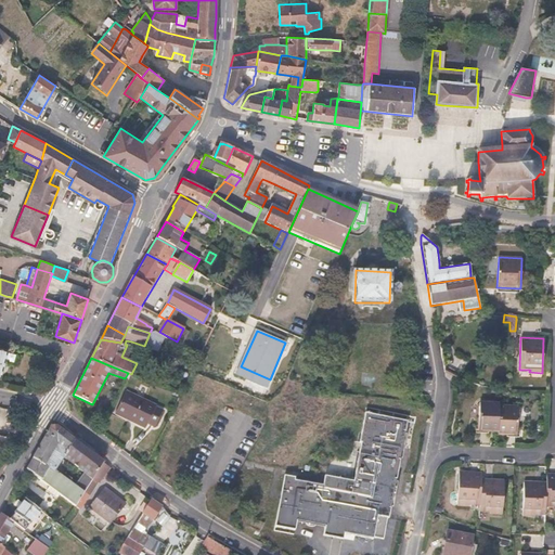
[(155,428),(164,410),(126,391),(115,413),(145,428),(147,424),(155,428)]
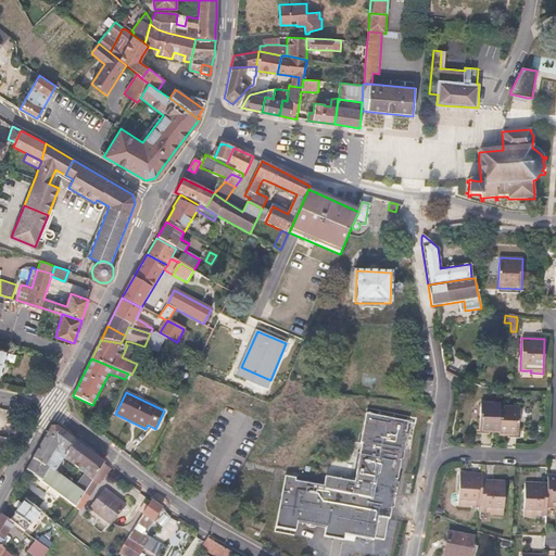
[(498,431),(501,407),(501,405),(481,404),(479,430),(498,431)]
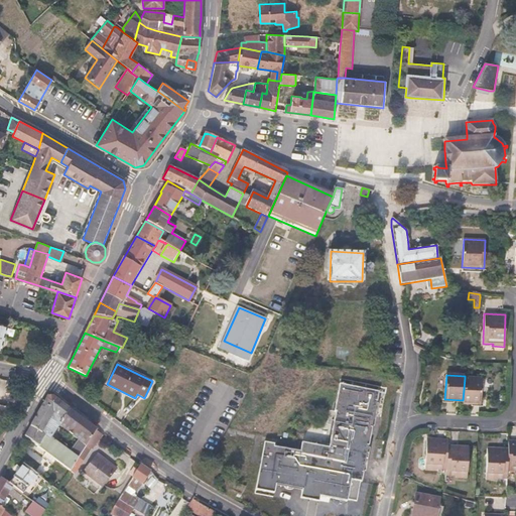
[(481,404),(482,379),(465,378),(463,400),(463,403),(481,404)]
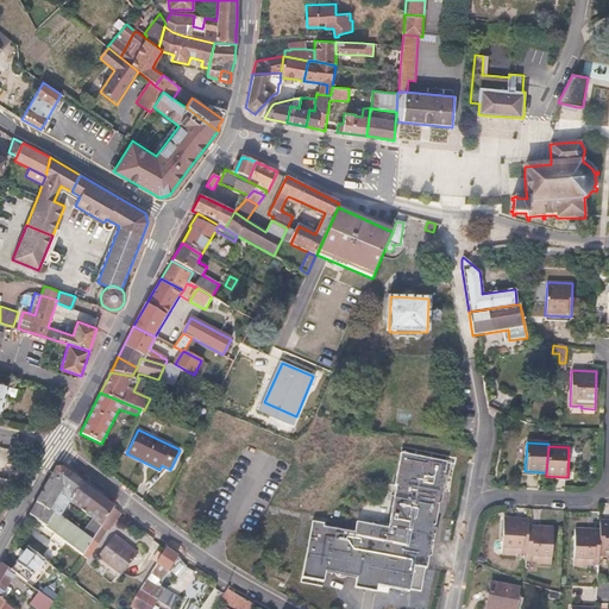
[(355,533),(324,527),(324,523),(313,521),(301,578),(324,582),(326,571),(357,577),(356,581),(409,590),(410,589),(419,590),(424,569),(426,569),(428,558),(427,558),(433,526),(434,526),(439,504),(437,504),(444,473),(445,473),(447,463),(401,452),(394,485),(396,487),(388,528),(357,522),(355,533)]
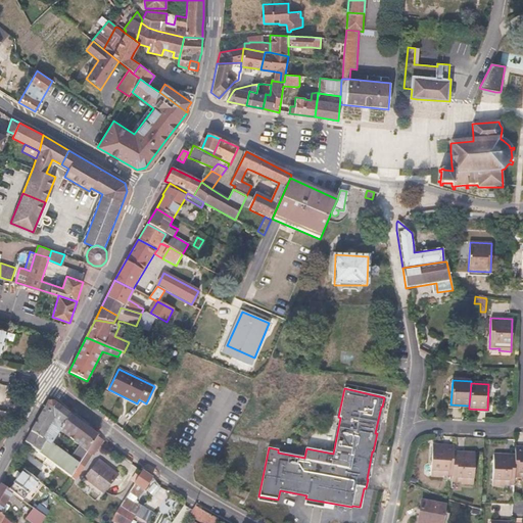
[(48,401),(26,442),(46,458),(44,463),(53,470),(56,466),(70,476),(80,463),(87,452),(97,436),(53,401),(48,401)]
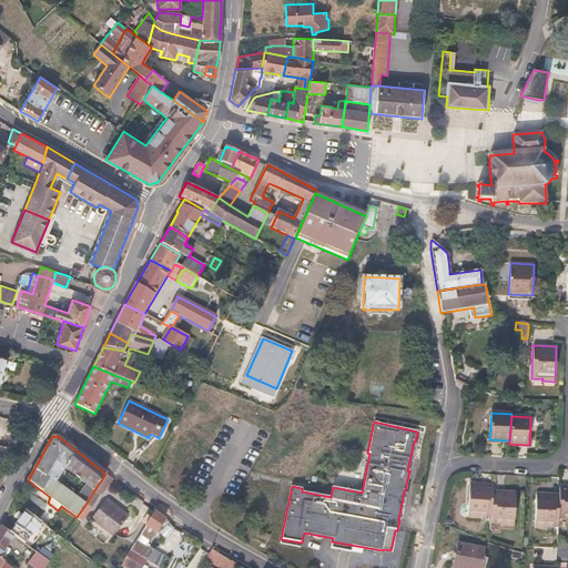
[(100,495),(112,478),(105,474),(94,490),(100,495)]
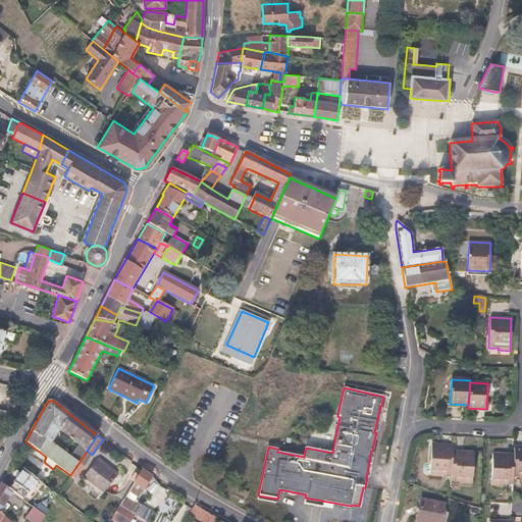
[(453,451),(453,446),(431,444),(430,471),(429,476),(441,476),(441,475),(452,475),(453,451)]
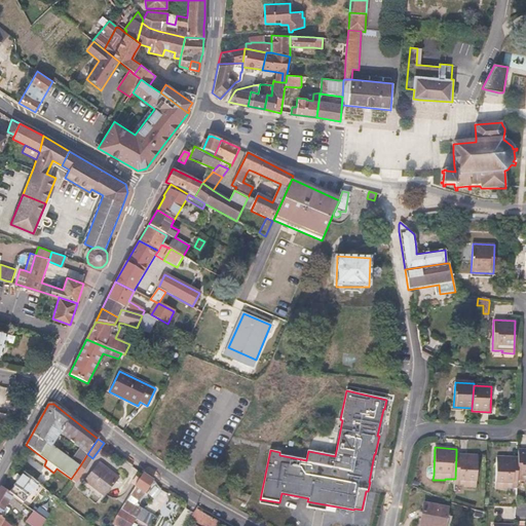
[(525,449),(518,449),(518,457),(517,480),(525,480),(525,449)]
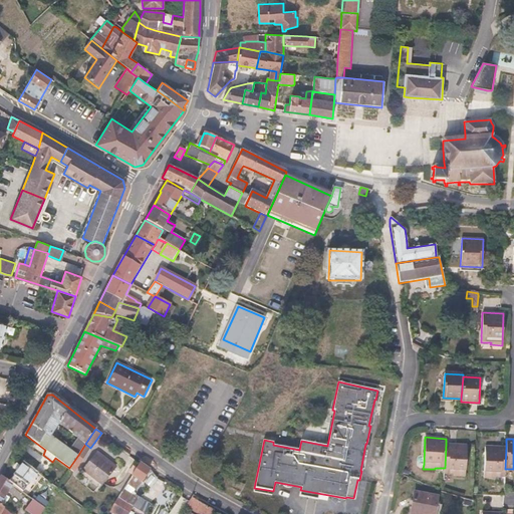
[(90,448),(85,444),(78,455),(83,459),(90,448)]
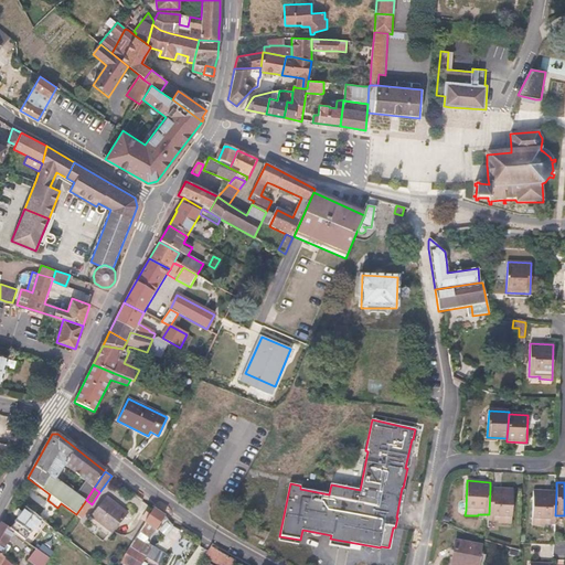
[(511,518),(513,490),(490,488),(489,514),(488,521),(499,521),(498,523),(511,524),(511,518)]
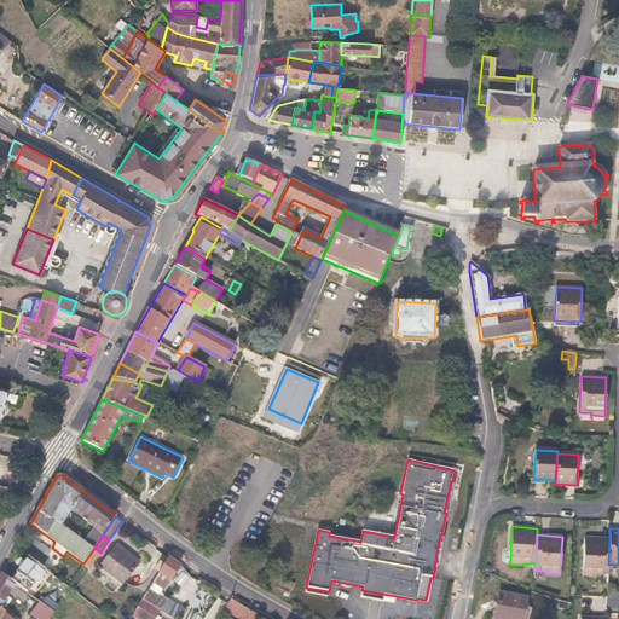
[(608,565),(609,538),(584,538),(583,570),(583,576),(596,576),(596,574),(608,574),(608,565)]
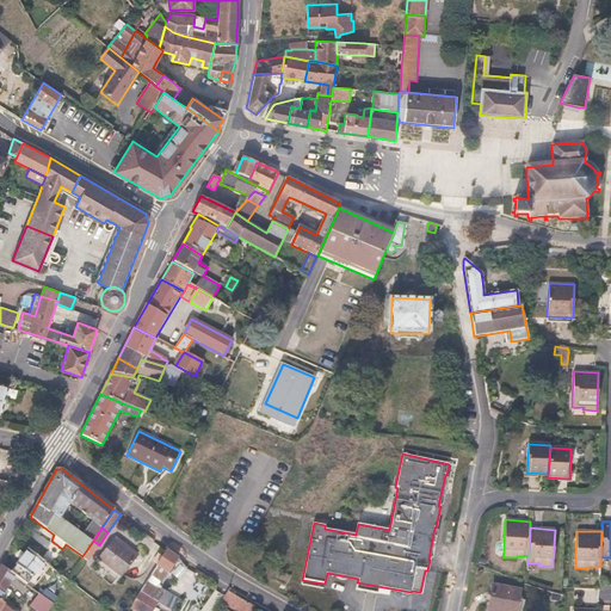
[(137,556),(115,538),(99,559),(122,576),(137,556)]
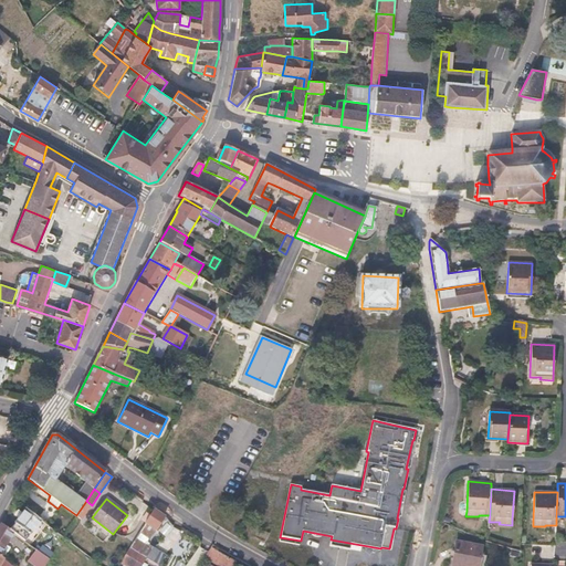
[(155,532),(165,516),(155,509),(139,533),(149,540),(155,532)]
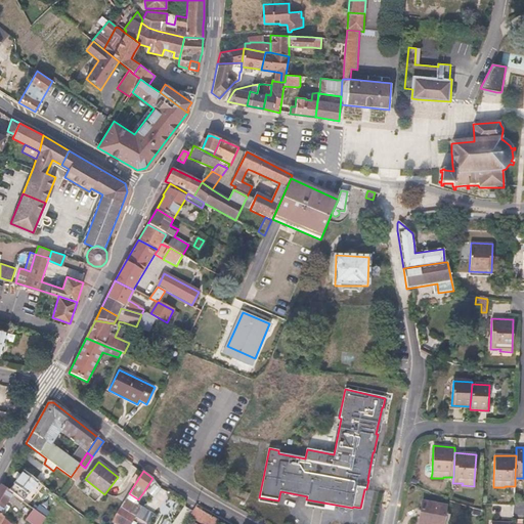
[(24,501),(38,482),(24,472),(9,491),(13,494),(24,501)]
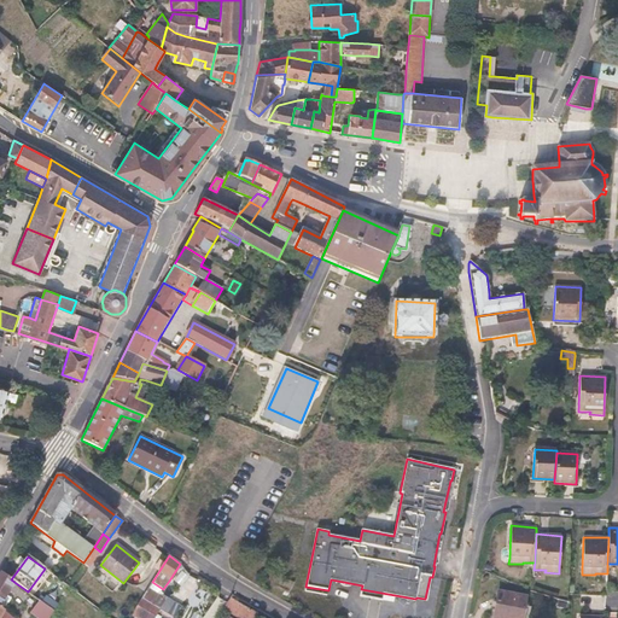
[(164,561),(161,558),(155,569),(158,571),(164,561)]
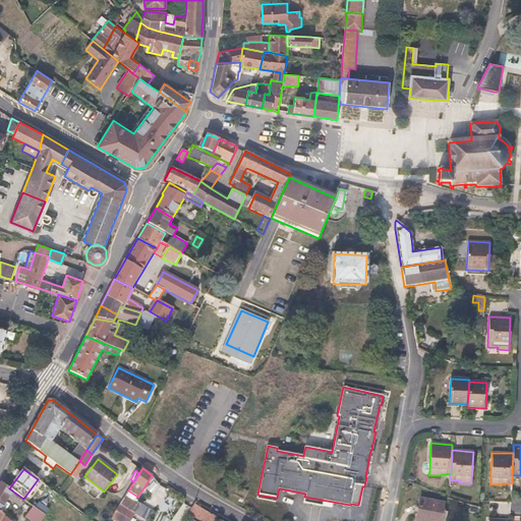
[(43,482),(38,479),(23,499),(27,503),(43,482)]
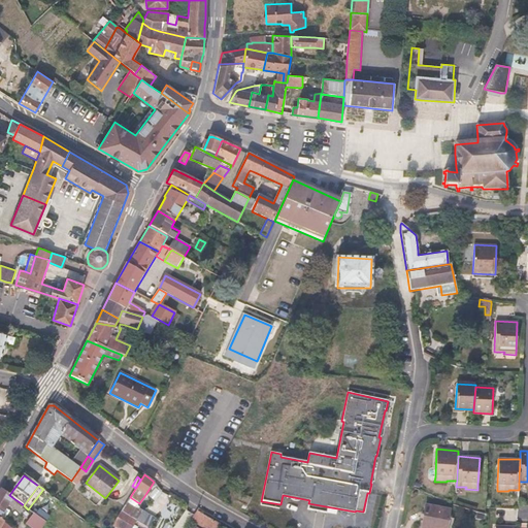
[(9,495),(2,489),(0,492),(0,519),(0,520),(13,498),(9,495)]
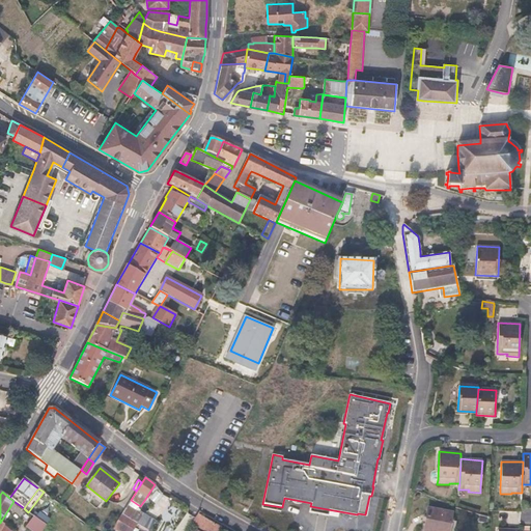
[(140,506),(131,500),(129,503),(138,509),(140,506)]
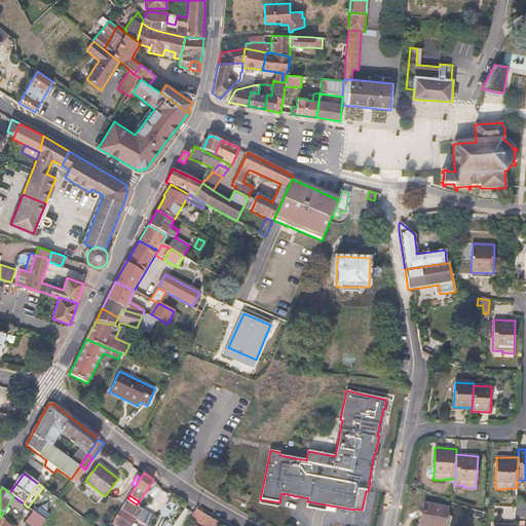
[(138,517),(141,512),(137,509),(139,505),(137,504),(127,498),(122,508),(138,517)]
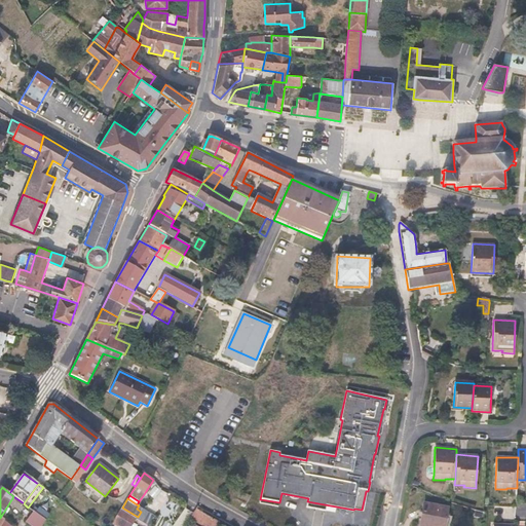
[(444,525),(448,508),(424,502),(419,525),(444,525)]
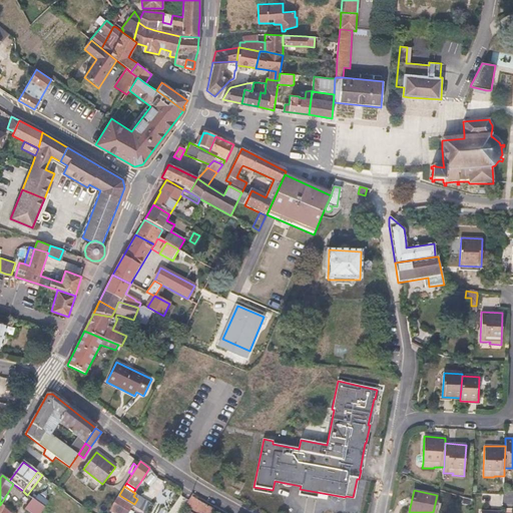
[(119,495),(108,512),(128,512),(134,504),(119,495)]
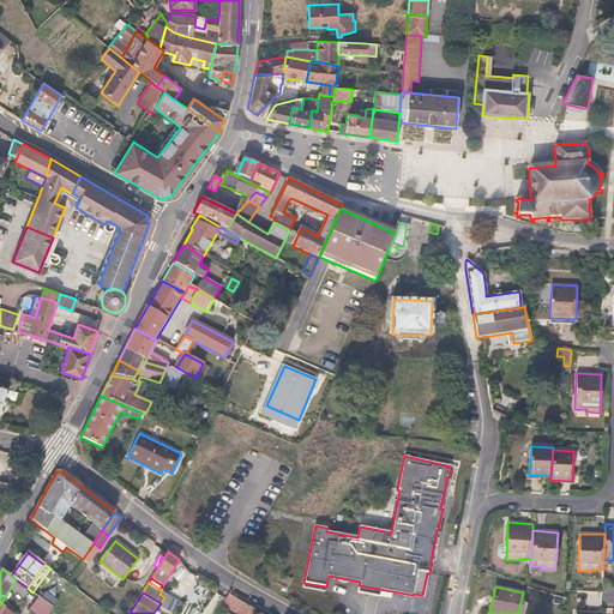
[(221,606),(234,613),(251,613),(254,609),(229,594),(221,606)]
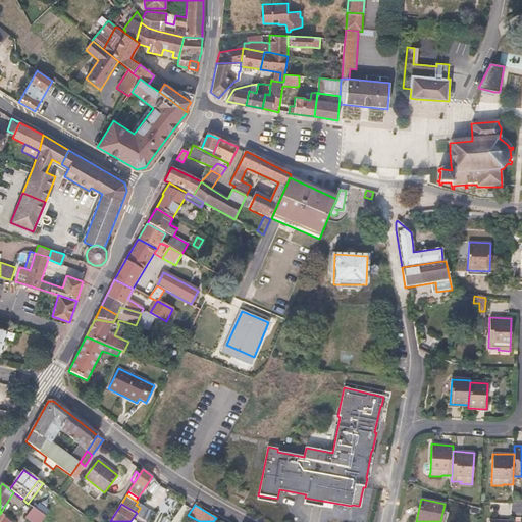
[(42,521),(46,517),(34,508),(27,518),(32,521),(42,521)]
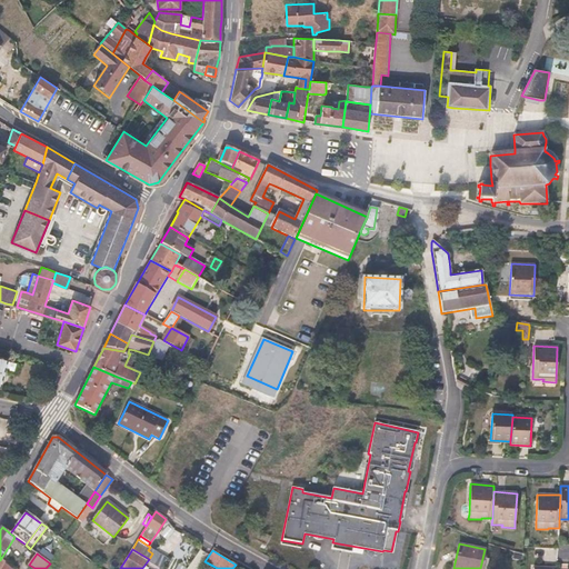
[(142,568),(159,568),(165,561),(152,553),(149,559),(142,568)]
